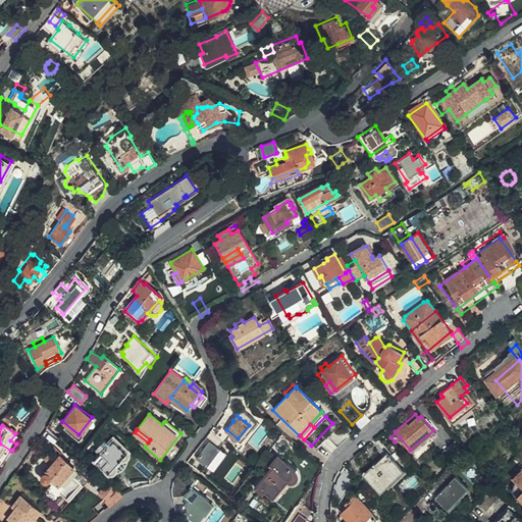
[(221,430),(216,435),(221,439),(226,433),(221,430)]
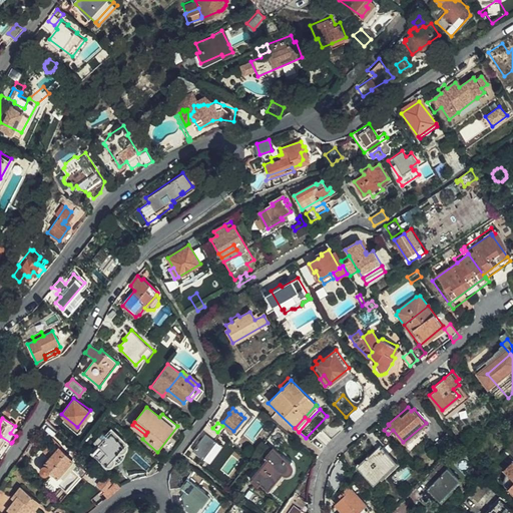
[(212,428),(207,424),(202,430),(216,440),(221,435),(217,432),(212,428)]
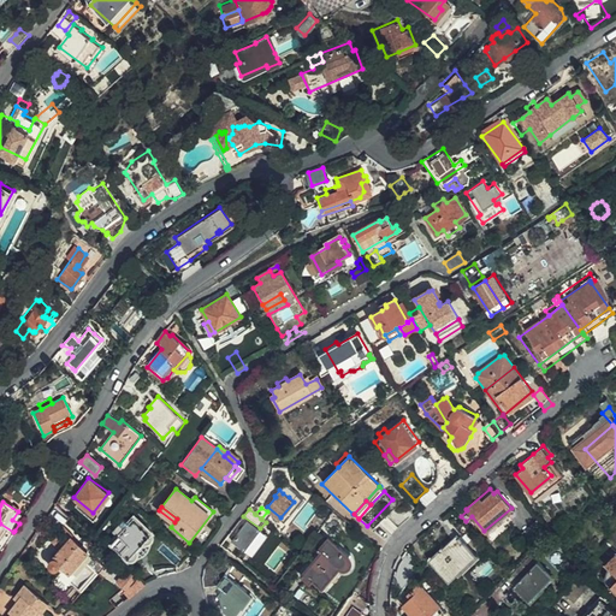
[(61,525),(69,517),(61,510),(53,519),(61,525)]
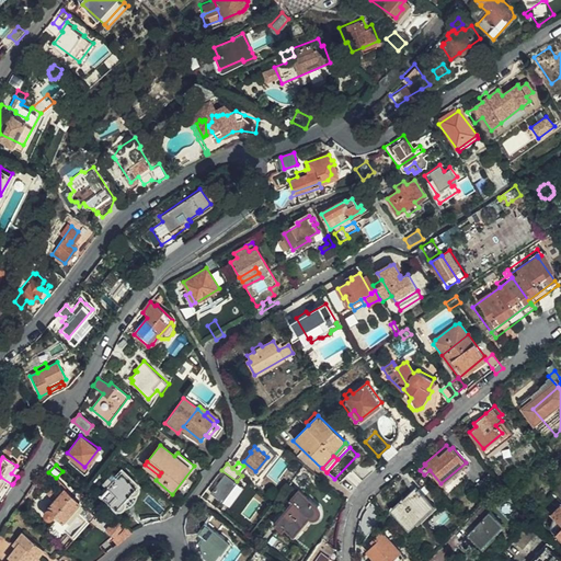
[(138,485),(121,470),(99,494),(115,511),(118,511),(121,511),(123,508),(123,503),(129,495),(134,494),(136,493),(137,491),(138,485)]
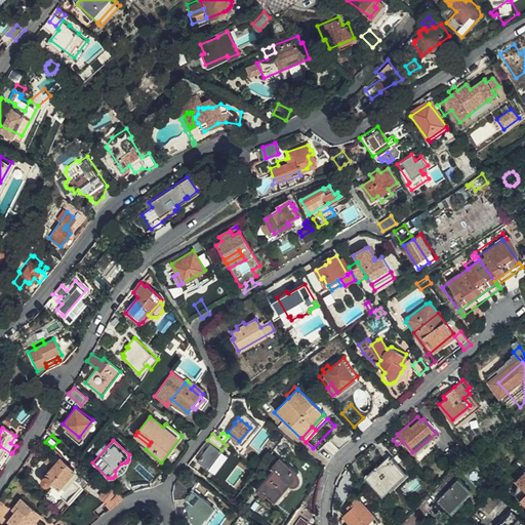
[(221,450),(207,440),(205,443),(194,457),(209,469),(223,451),(221,450)]
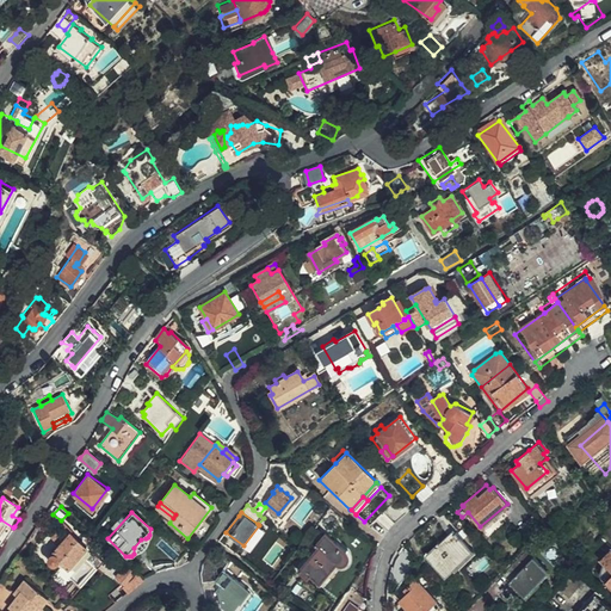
[(0,534),(6,538),(13,528),(0,519),(0,534)]
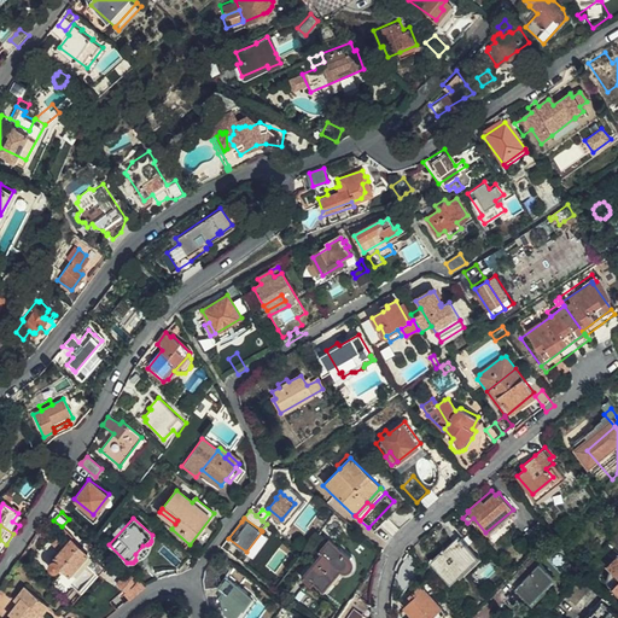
[(64,549),(73,541),(74,538),(65,530),(56,541),(64,549)]
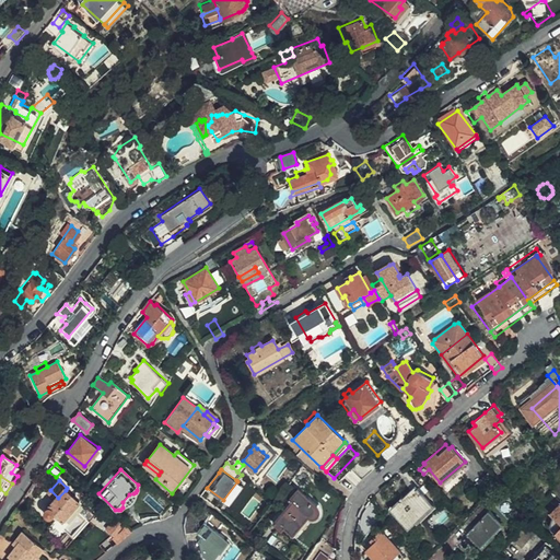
[(559,483),(529,517),(536,523),(557,503),(559,500),(559,504),(559,505),(551,513),(556,516),(553,525),(553,529),(555,533),(559,537),(559,483)]
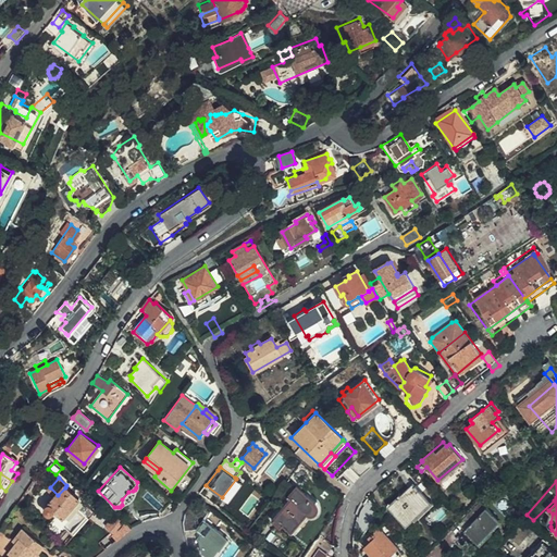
[(401,496),(399,495),(387,506),(405,524),(412,518),(430,503),(415,485),(401,496)]
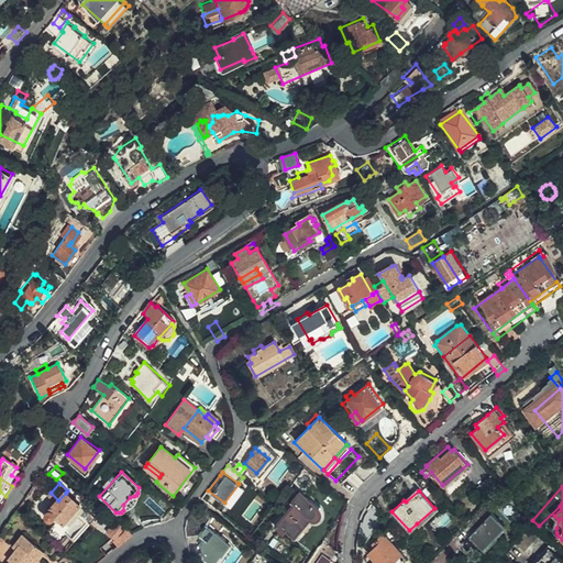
[(63,525),(57,529),(63,532),(84,508),(66,493),(58,500),(56,504),(47,514),(45,518),(46,520),(50,522),(55,518),(63,525)]
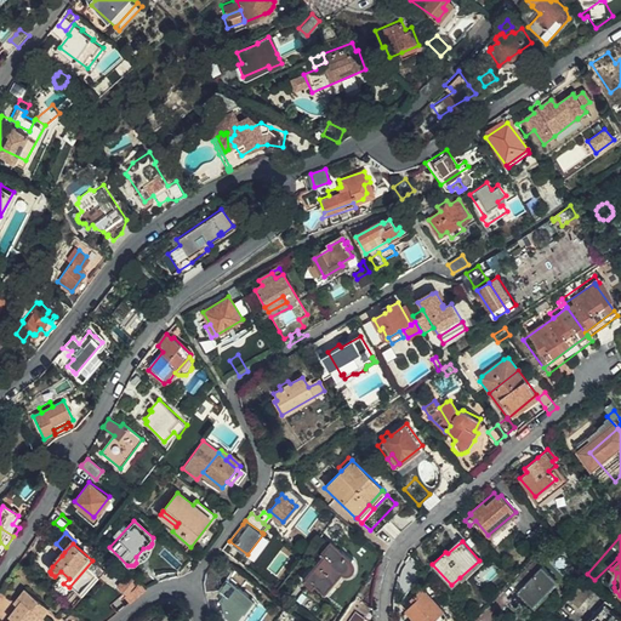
[(62,556),(64,552),(56,543),(52,547),(62,556)]
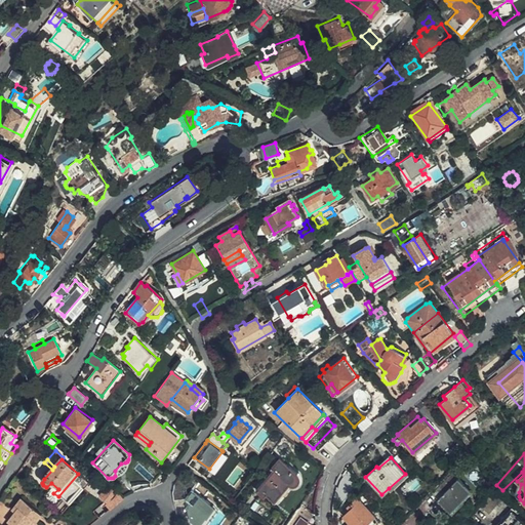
[(298,475),(281,459),(272,470),(275,472),(258,491),(265,497),(267,495),(275,501),(290,485),(293,486),(295,485),(298,483),(299,481),(299,478),(298,475)]
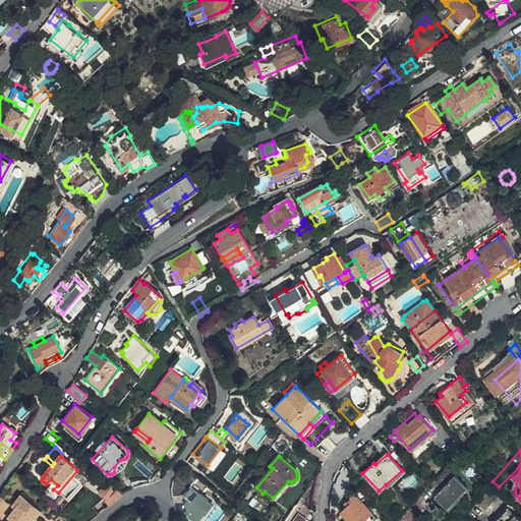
[(359,470),(370,460),(367,457),(355,468),(358,471),(359,470)]
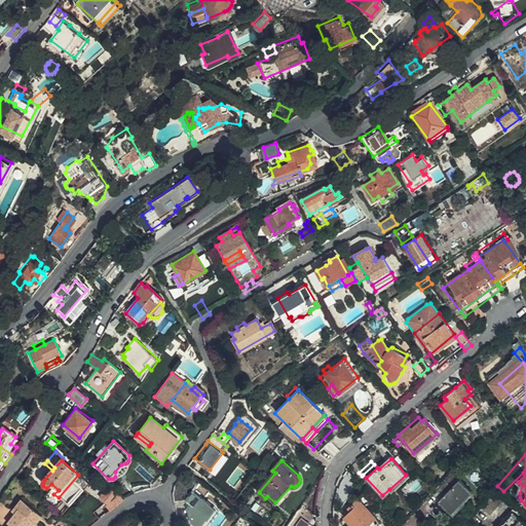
[(377,467),(374,464),(363,475),(366,478),(377,467)]
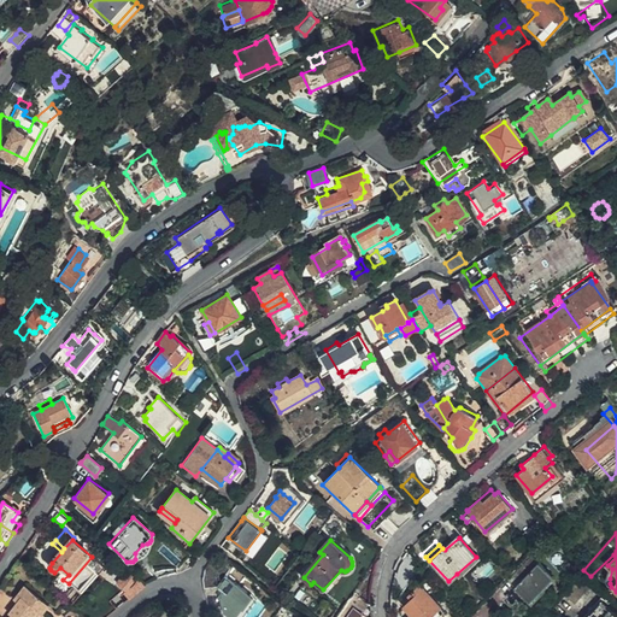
[(182,573),(191,566),(180,556),(176,559),(177,560),(175,562),(182,573)]
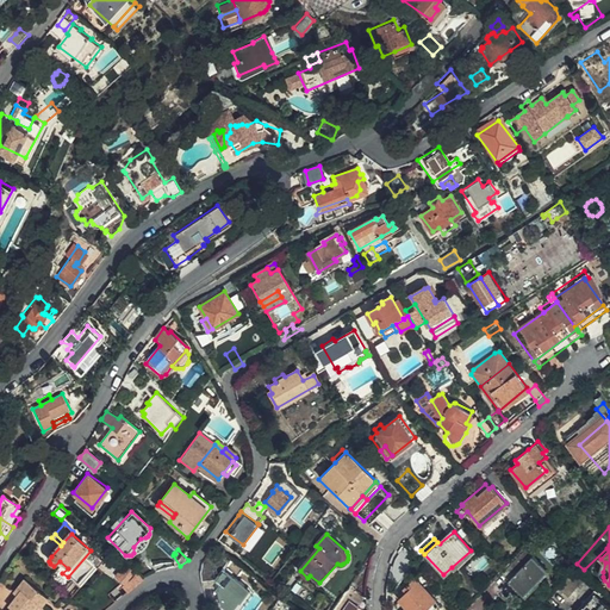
[(472,549),(471,551),(452,567),(454,571),(474,552),(472,549)]
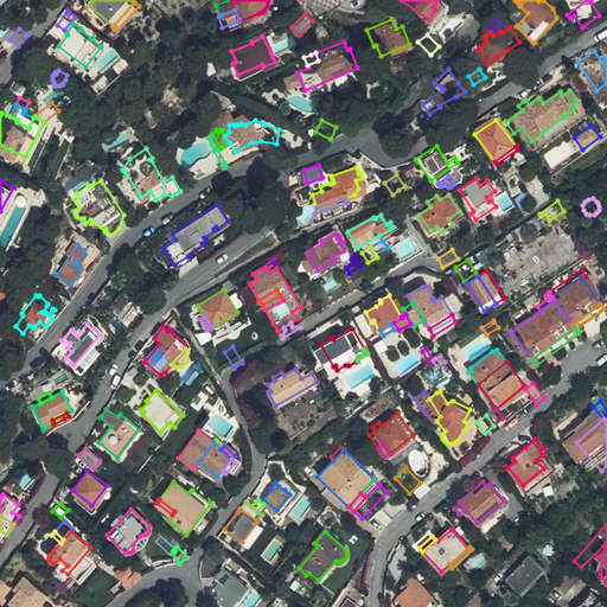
[(103,560),(90,548),(68,574),(62,570),(52,581),(66,593),(77,582),(81,586),(103,560)]
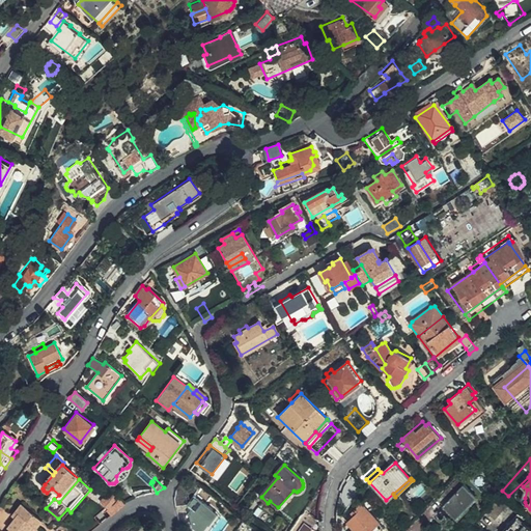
[(442,507),(462,485),(455,479),(435,501),(442,507)]
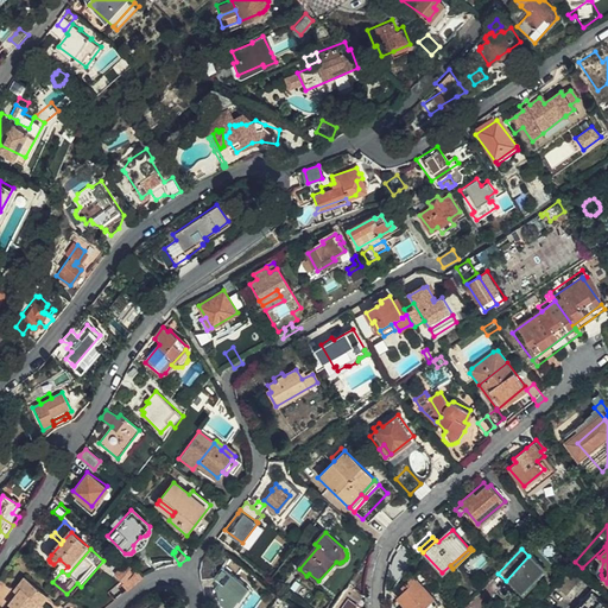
[(19,551),(12,561),(20,569),(27,559),(19,551)]
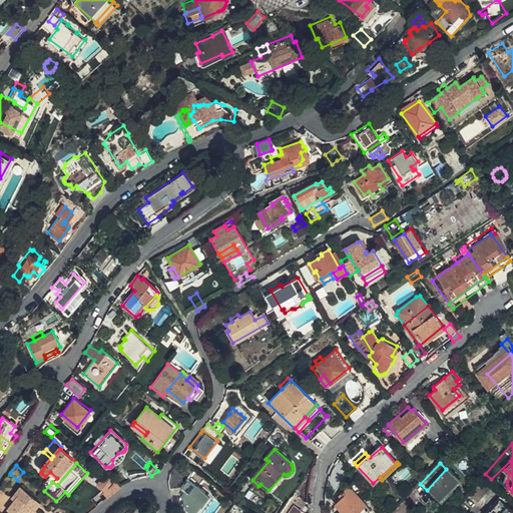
[(460,481),(446,469),(427,490),(440,502),(460,481)]
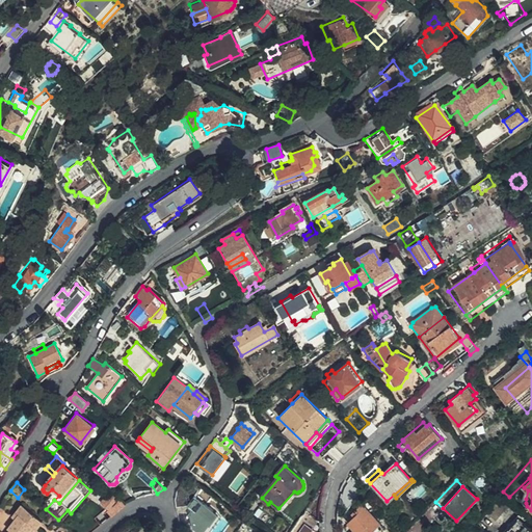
[(90,490),(71,513),(73,515),(92,493),(90,490)]
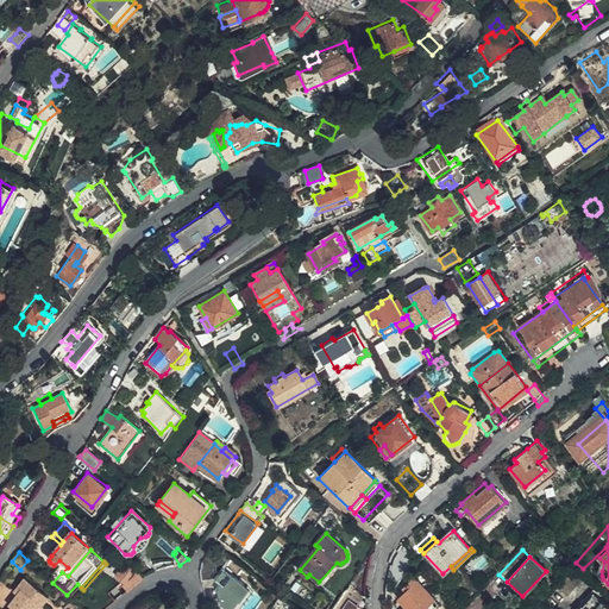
[(130,590),(143,578),(129,565),(120,573),(121,576),(118,579),(124,585),(130,590)]
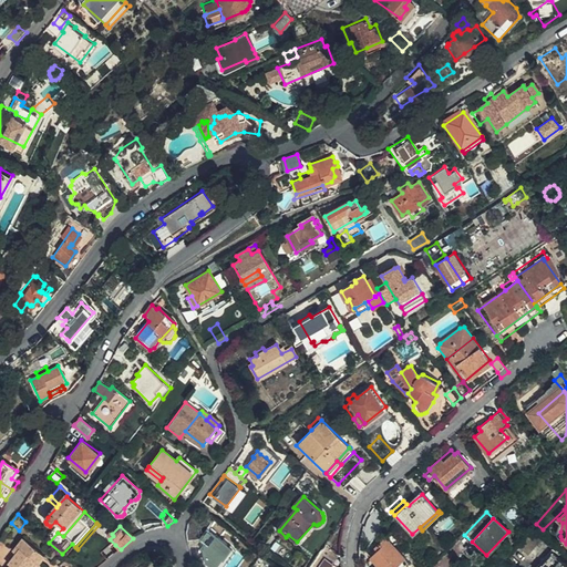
[(207,531),(194,553),(208,562),(205,566),(237,566),(246,554),(207,531)]
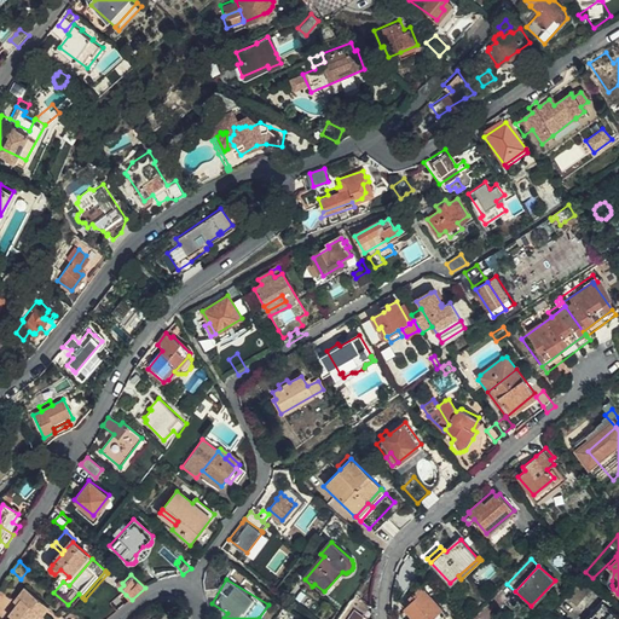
[(424,590),(431,597),(434,593),(426,583),(422,586),(424,590)]
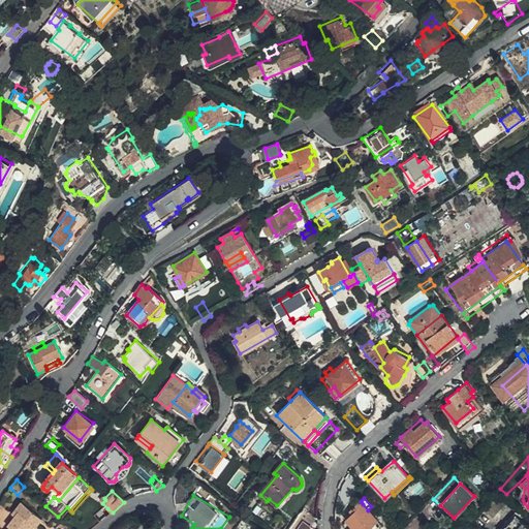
[(9,518),(11,519),(18,511),(30,521),(37,512),(23,501),(9,518)]
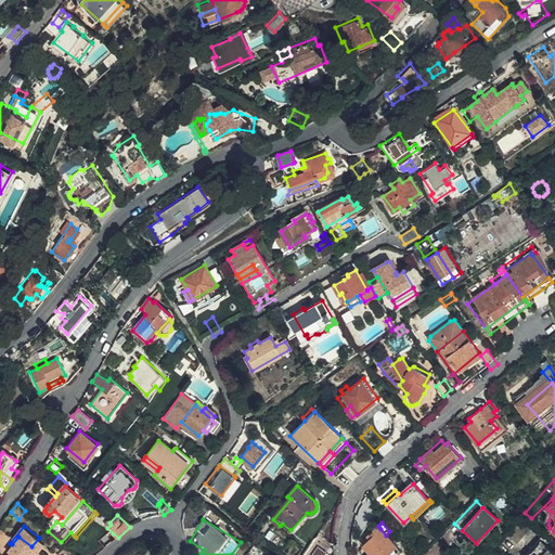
[(397,546),(386,536),(381,529),(373,537),(361,546),(369,554),(387,554),(396,547),(397,546)]
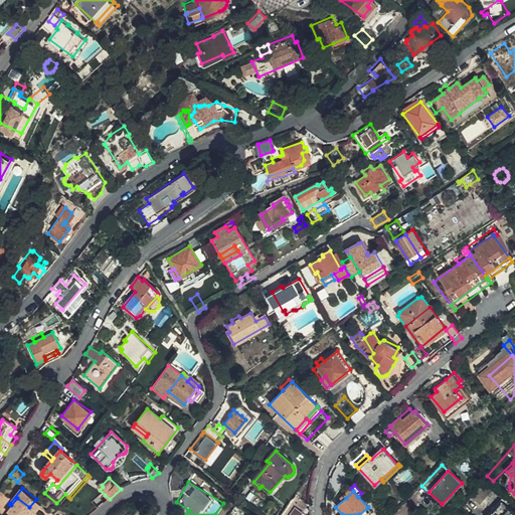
[(25,514),(31,508),(29,507),(17,498),(11,505),(7,512),(8,513),(6,514),(25,514)]
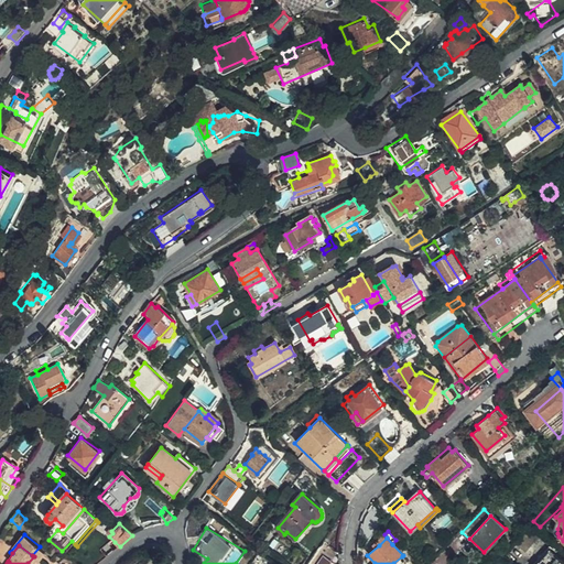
[(317,554),(323,557),(329,563),(336,554),(324,545),(317,554)]
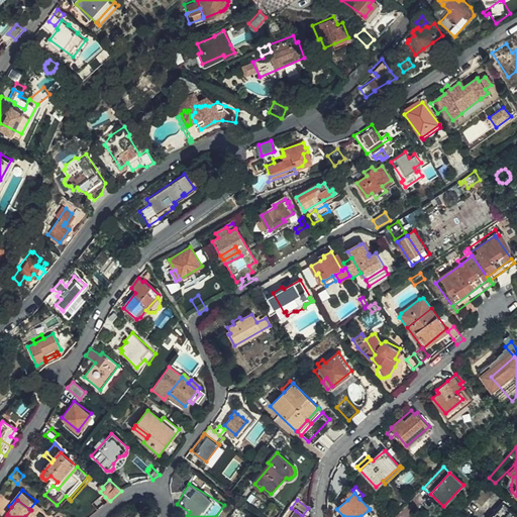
[(29,509),(31,510),(35,513),(41,505),(36,501),(29,509)]
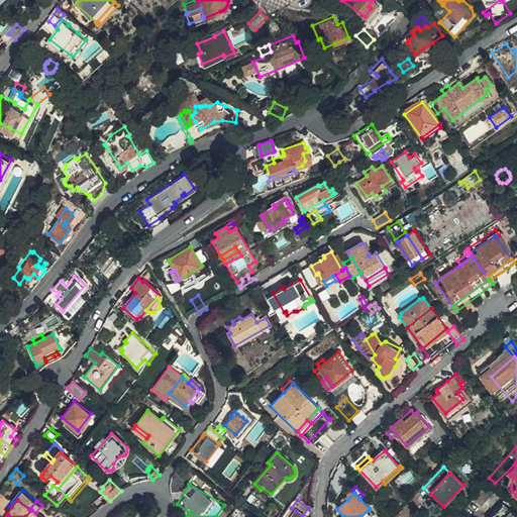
[(515,516),(503,506),(493,516),(515,516)]
